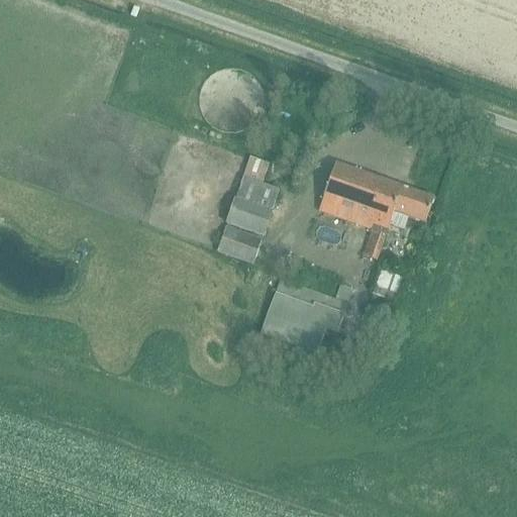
[(247,157),(224,224),(261,236),(278,188),(261,183),(267,163),(247,157)]
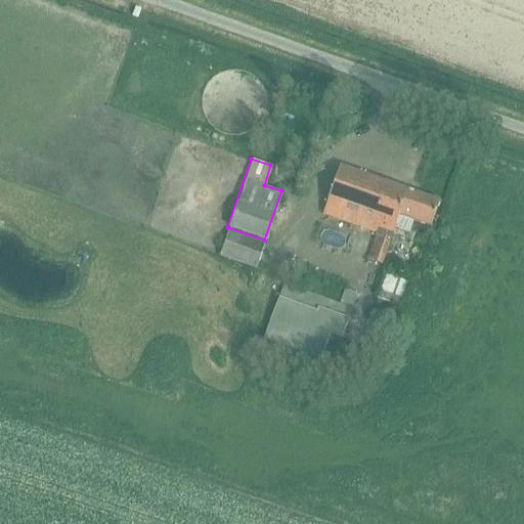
[(430,228),(438,203),(339,168),(323,211),(378,230),(368,258),(383,263),(395,229),(408,233),(412,222),(430,228)]
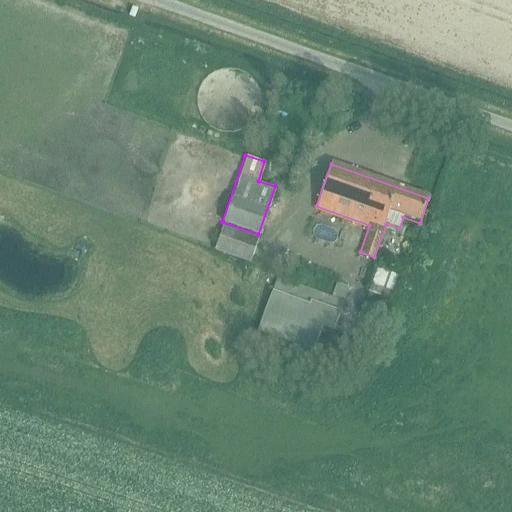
[(257,236),(221,224),(213,249),(248,262),(257,236)]
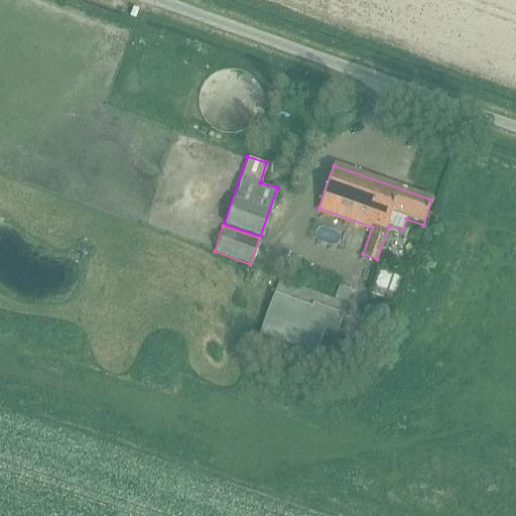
[(402,277),(380,269),(371,293),(393,301),(402,277)]
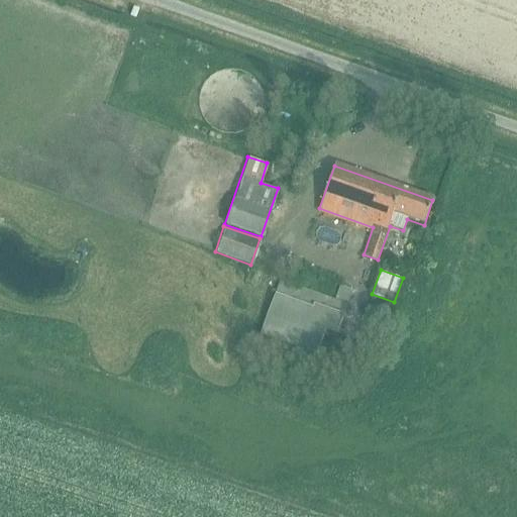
[(333,300),(280,280),(260,332),(292,344),(287,360),(309,369),(324,329),(336,333),(351,290),(338,285),(333,300)]
